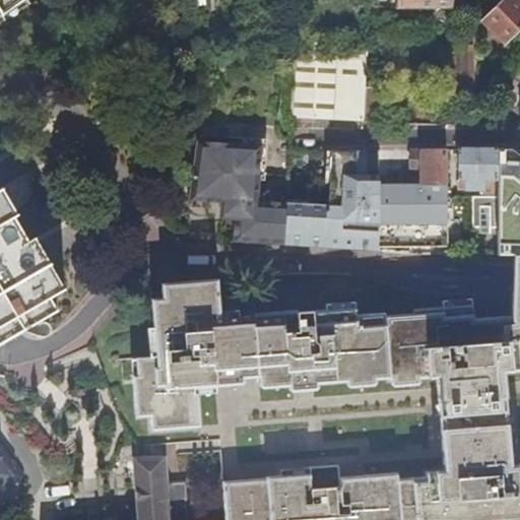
[(27,0),(0,0),(0,344),(56,312),(49,299),(64,289),(34,239),(25,243),(11,218),(14,216),(0,193),(0,28),(33,7),(27,0)]
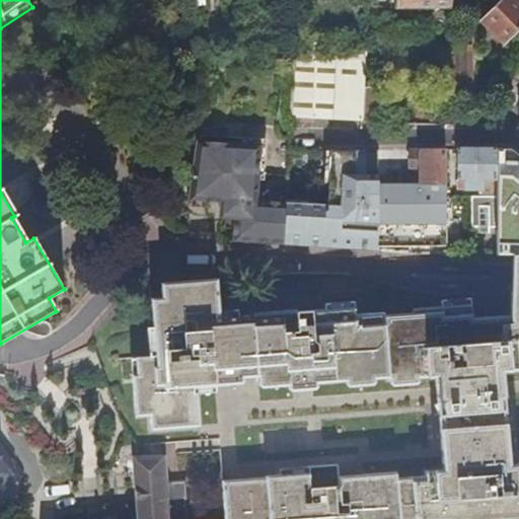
[(504,44),(518,28),(518,4),(514,0),(502,0),(482,20),(504,44)]
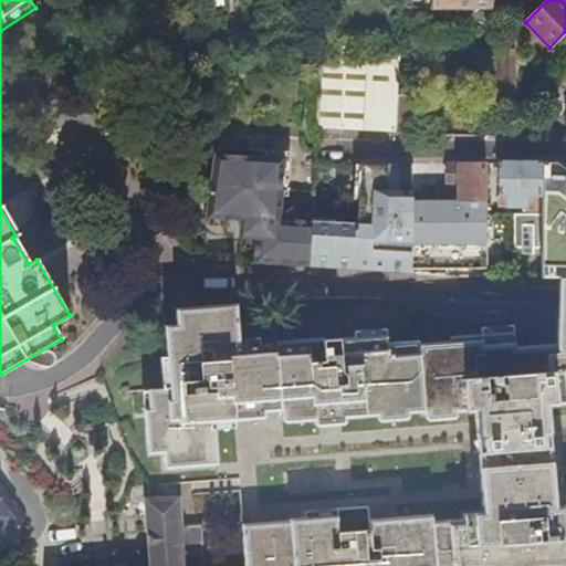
[(392,53),(394,43),(364,42),(364,52),(392,53)]
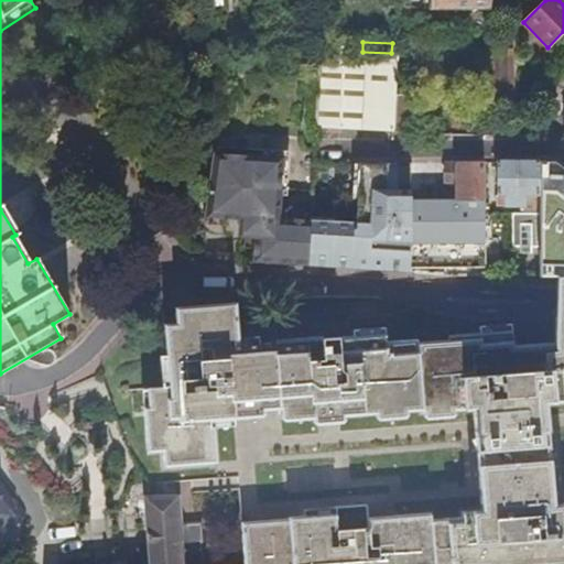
[(396,96),(398,66),(320,62),(316,126),(393,131),(394,126),(396,96)]
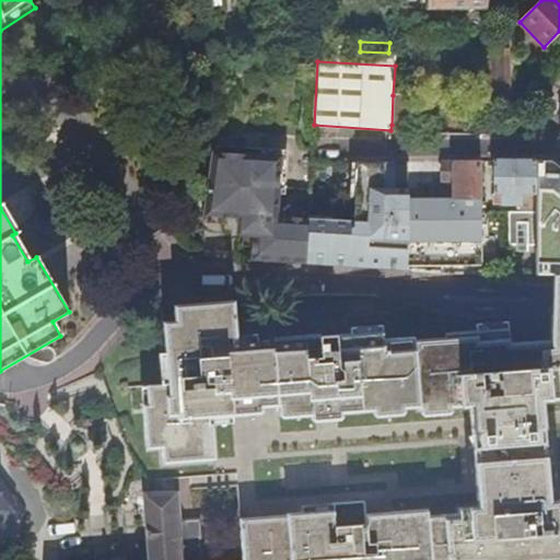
[(411,96),(393,95),(392,125),(391,130),(411,131),(411,128),(409,128),(411,96)]
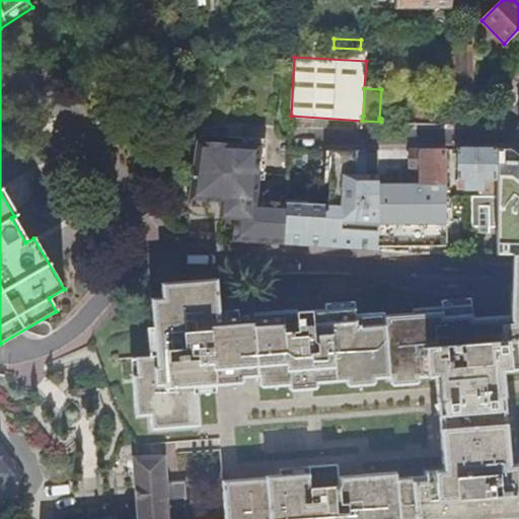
[(285,247),(287,204),(257,203),(261,146),(193,143),(190,204),(218,205),(217,220),(231,221),(230,244),(285,247)]
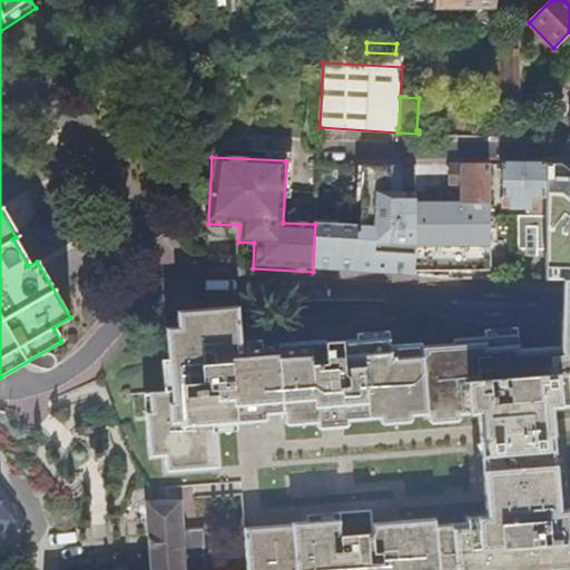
[(547,216),(547,164),(516,164),(504,164),(504,209),(531,209),(531,216),(547,216)]
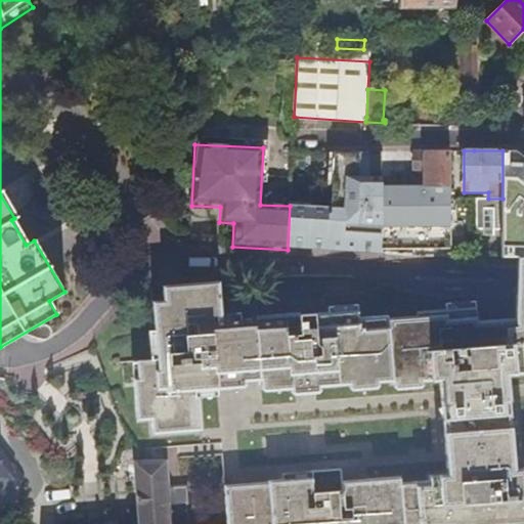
[(523,157),(517,150),(503,150),(503,199),(501,255),(517,256),(523,255),(523,242),(519,242),(519,230),(523,229),(523,157)]
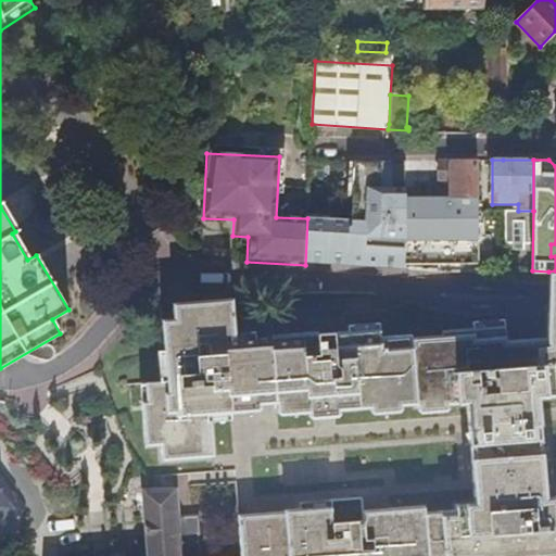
[(405,197),(405,186),(393,186),(394,161),(355,162),(353,223),(307,218),(305,265),(344,264),(356,264),(404,265),(404,262),(405,197)]
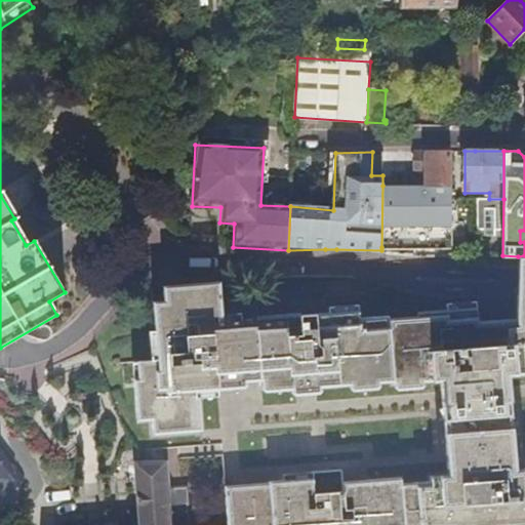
[(450,197),(450,152),(414,152),(413,170),(426,170),(426,182),(413,182),(413,187),(382,186),(381,247),(450,248),(450,197)]
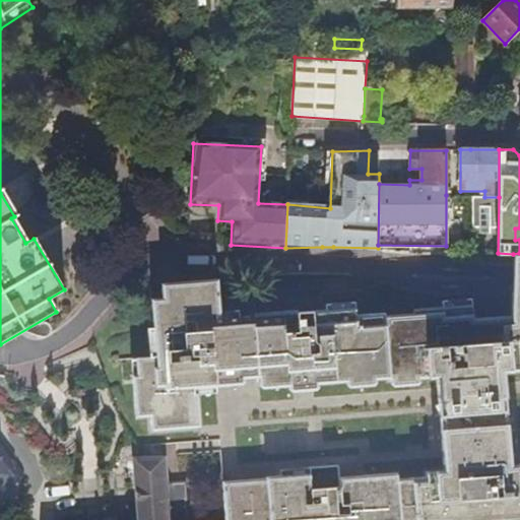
[(519,279),(513,280),(513,288),(505,315),(465,319),(464,305),(406,310),(406,314),(379,317),(378,314),(349,317),(350,310),(291,315),(291,313),(248,317),(248,320),(216,322),(213,282),(158,288),(159,303),(148,304),(153,361),(133,363),(134,380),(130,380),(134,421),(147,420),(149,435),(198,431),(194,391),(213,389),(213,384),(255,381),(256,386),(284,384),(285,390),(386,381),(387,384),(434,380),(437,413),(442,472),(425,473),(425,477),(396,479),(395,474),(338,479),(337,468),(307,470),(307,475),(265,480),(265,481),(222,485),(224,519),(519,519),(519,463),(510,465),(502,373),(519,370),(519,279)]
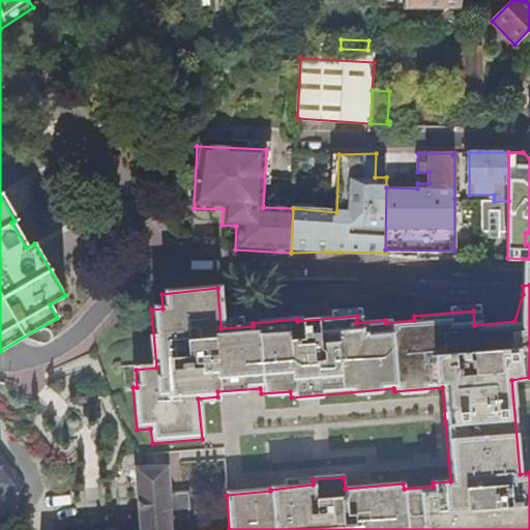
[(40,345),(48,346),(51,341),(52,335),(50,331),(45,329),(40,330),(36,331),(35,335),(35,340),(40,345)]
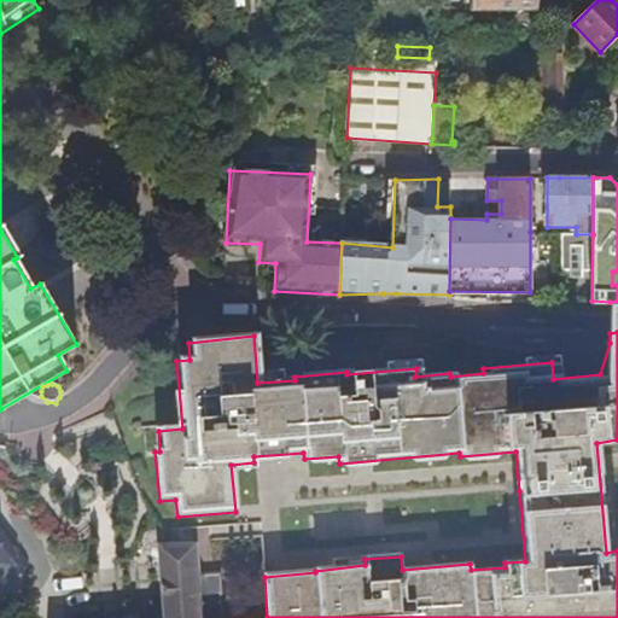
[(0,607),(12,599),(16,566),(0,544),(0,448),(5,449),(4,445),(6,435),(10,430),(6,424),(0,412),(0,607)]
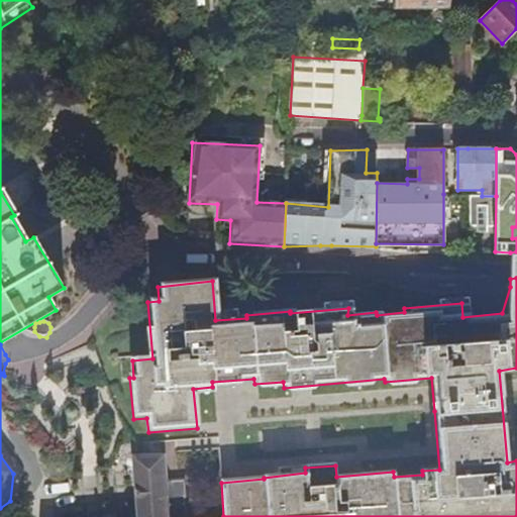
[(167,516),(164,483),(167,483),(165,456),(142,456),(136,456),(136,469),(135,470),(138,515),(140,515),(140,516),(167,516)]
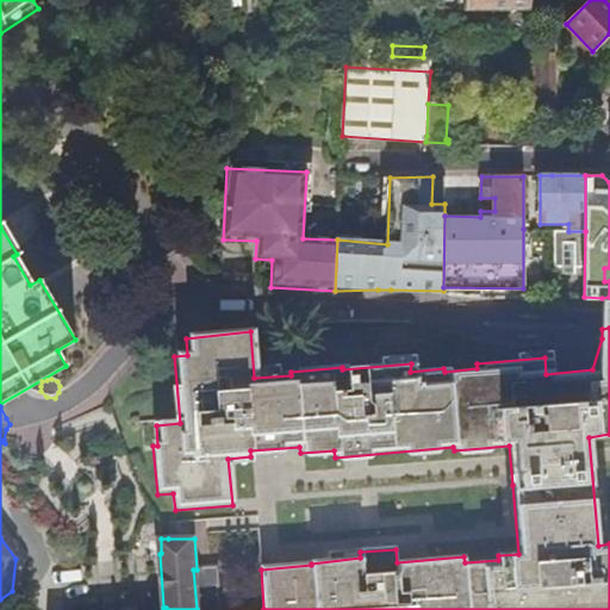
[(197,609),(221,609),(219,570),(197,570),(193,570),(197,609)]
